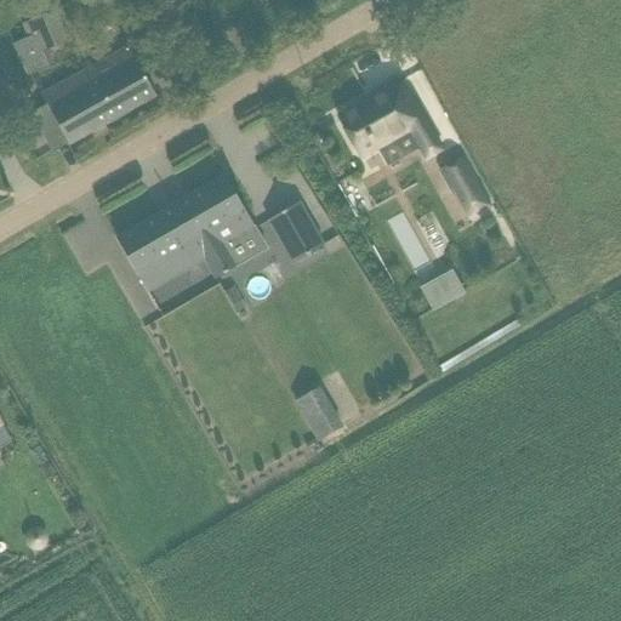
[(29,38),(15,44),(21,61),(24,60),(39,52),(77,36),(64,9),(24,26),(29,38)]
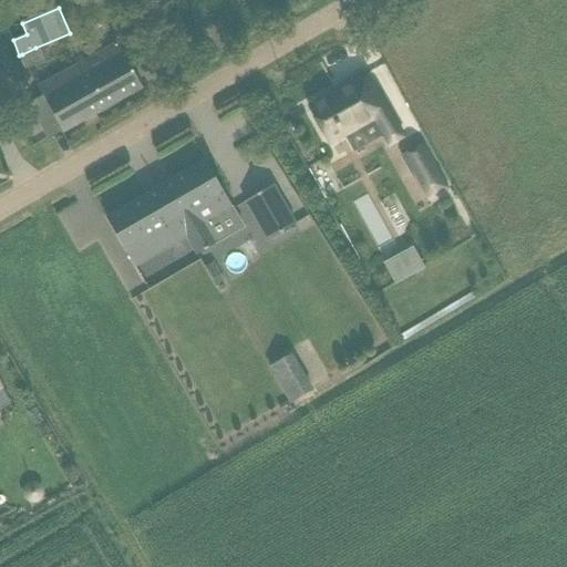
[(31,105),(50,140),(142,89),(117,45),(85,63),(83,59),(75,63),(78,66),(38,89),(43,99),(31,105)]
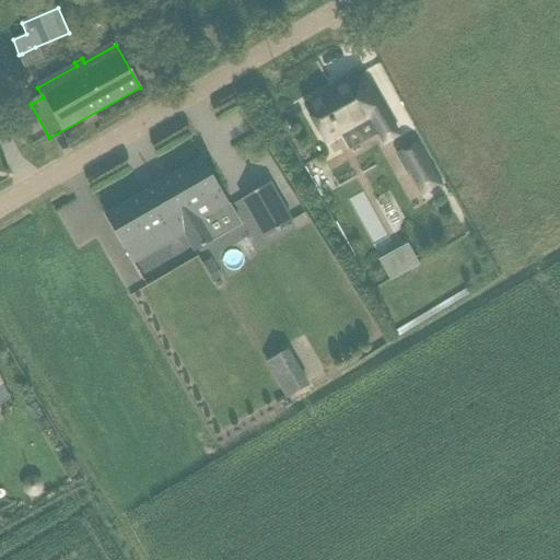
[(331,92),(304,107),(324,142),(340,133),(341,136),(370,119),(383,144),(399,136),(373,88),(370,90),(360,72),(330,89),(331,92)]
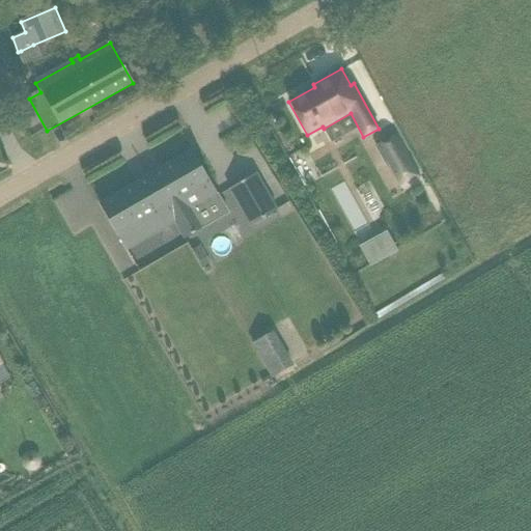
[(395,136),(375,146),(399,188),(418,177),(395,136)]
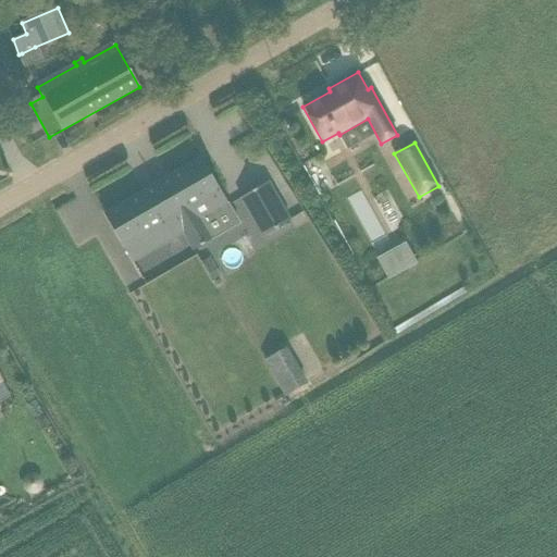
[(201,159),(153,187),(181,235),(183,233),(194,251),(212,239),(202,222),(229,207),(201,159)]
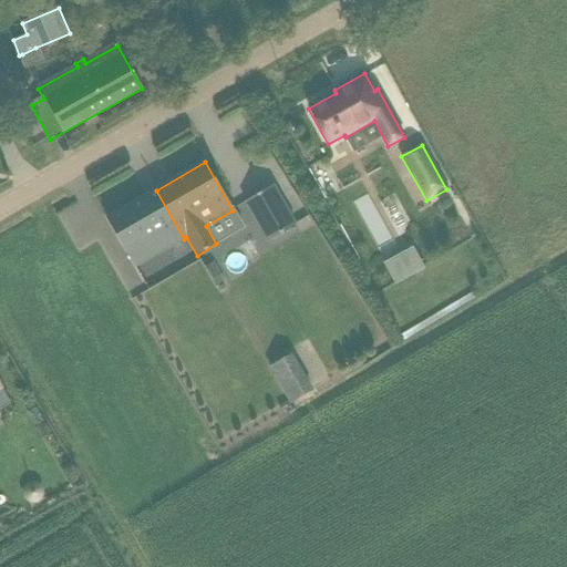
[(258,225),(269,218),(279,235),(296,225),(272,186),(245,202),(258,225)]
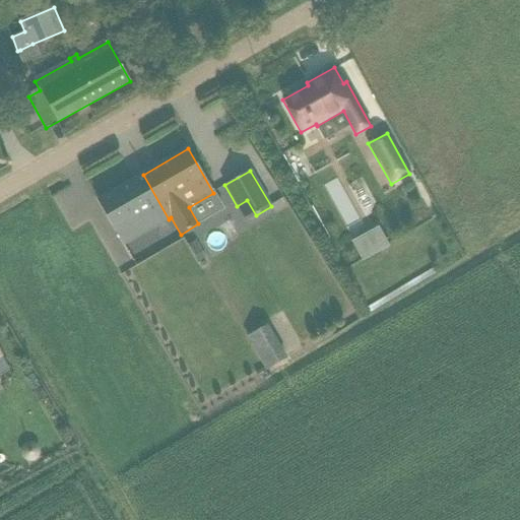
[(169,219),(143,175),(98,201),(124,246),(125,245),(122,239),(146,224),(149,231),(169,219)]
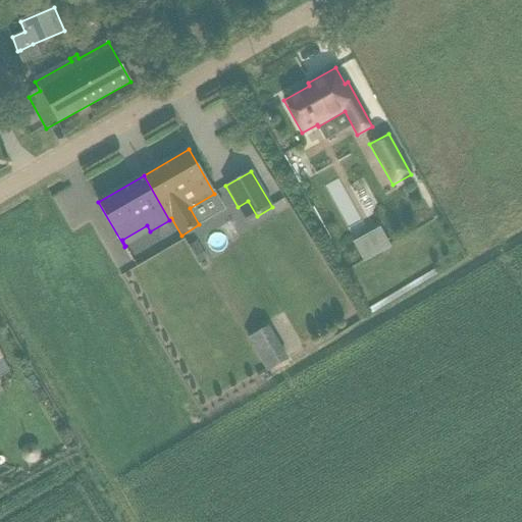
[(341,179),(327,186),(348,227),(361,221),(341,179)]
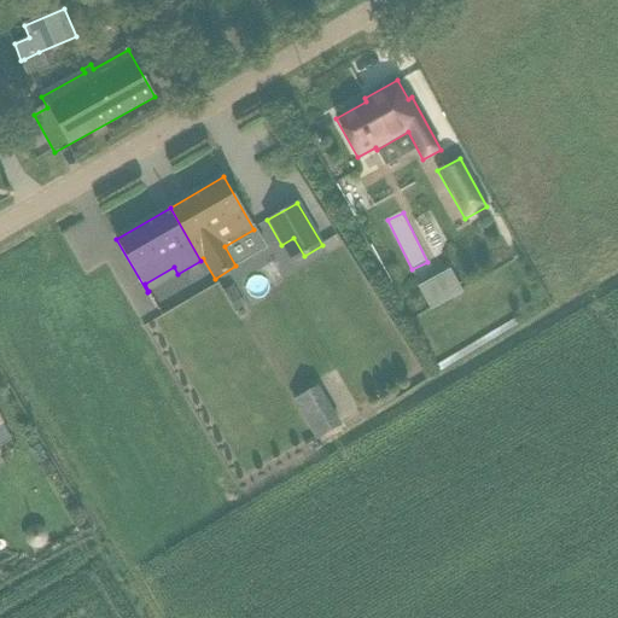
[(455,267),(423,284),(435,308),(468,291),(455,267)]
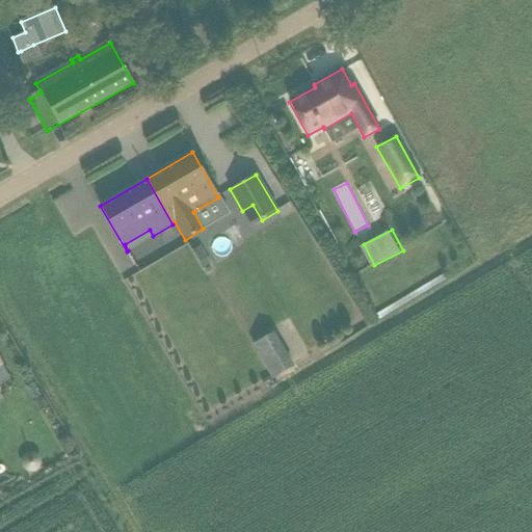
[(254,345),(273,378),(292,367),(272,334),(254,345)]
